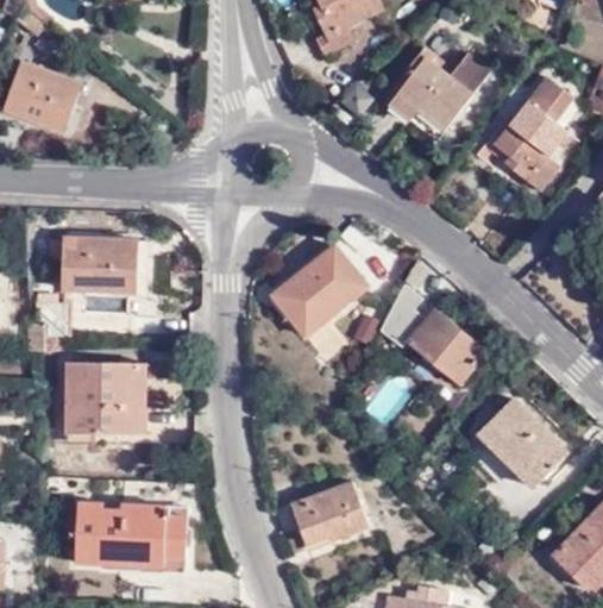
[(16,13),(17,8),(18,5),(19,0),(5,0),(2,6),(16,13)]
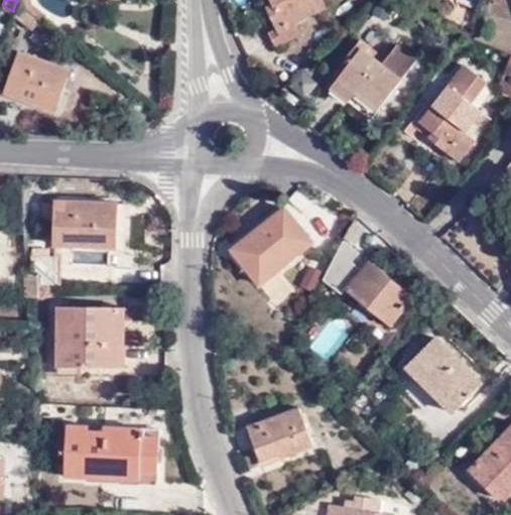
[(16,0),(15,4),(25,12),(28,9),(25,0),(16,0)]
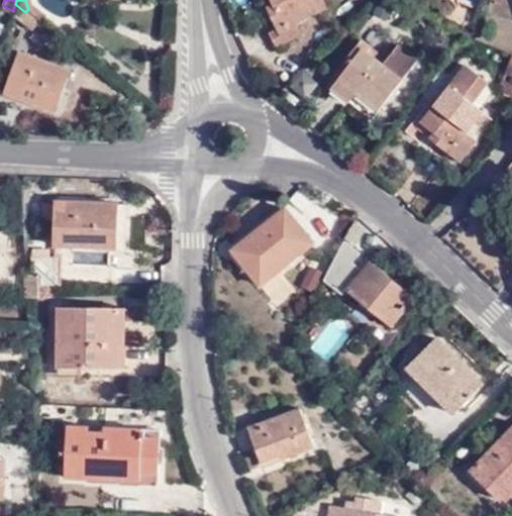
[(277,45),(286,41),(300,34),(302,33),(296,20),(324,7),(320,0),(270,0),(274,7),(268,10),(278,30),(272,33),(277,45)]
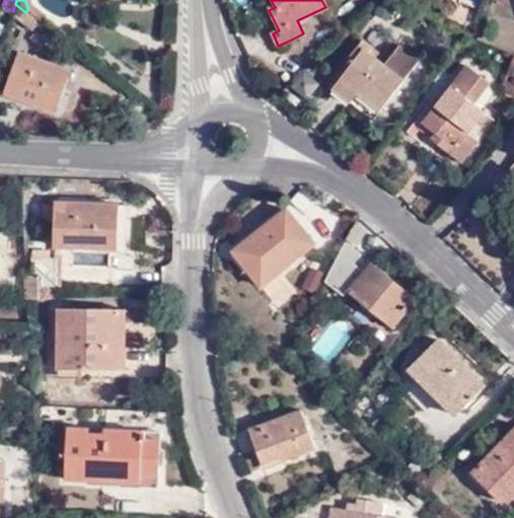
[(0,12),(10,19),(13,11),(2,5),(0,12)]
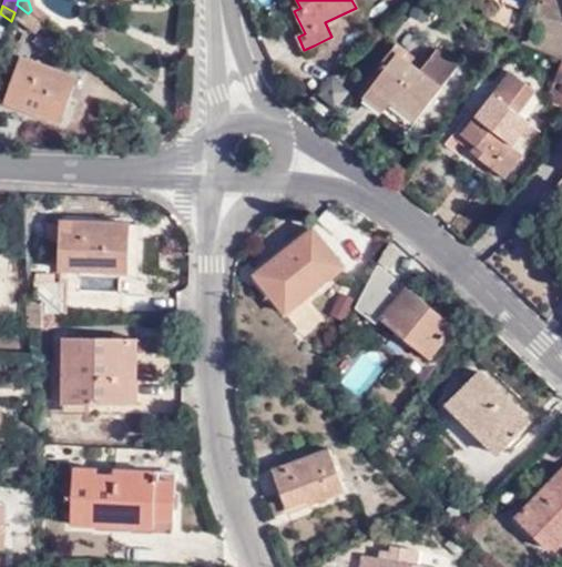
[(31,10),(28,13),(43,28),(48,21),(32,8),(31,10)]
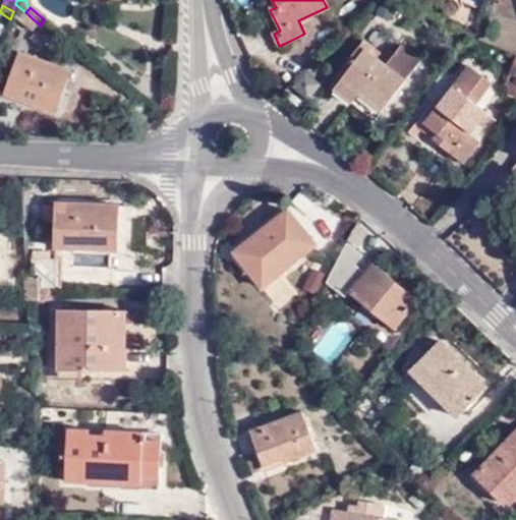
[(13,23),(30,38),(37,29),(15,11),(13,23)]
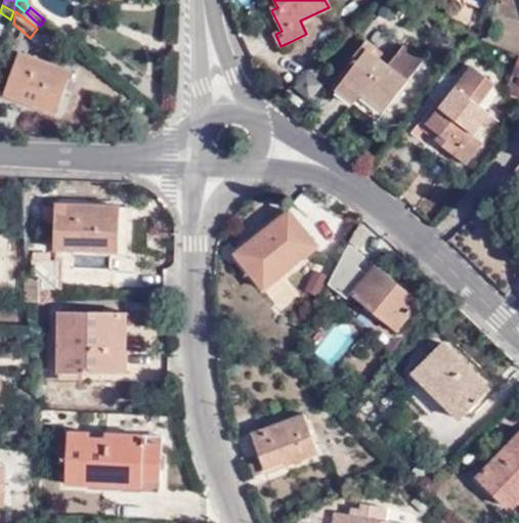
[(304,35),(290,42),(293,48),(307,41),(304,35)]
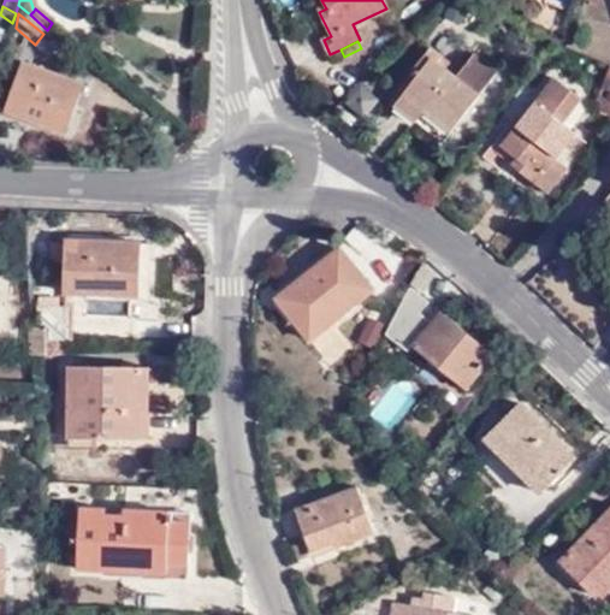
[(416,78),(402,96),(449,134),(495,75),(471,55),(452,80),(442,71),(446,64),(427,49),(409,74),(416,78)]
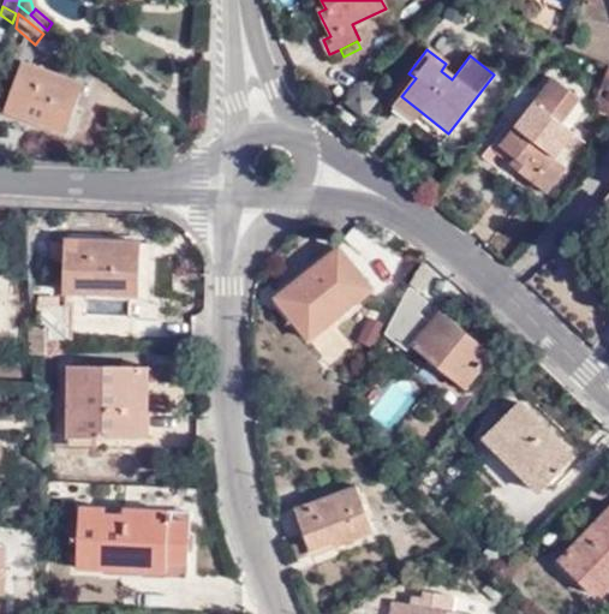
[(608,107),(608,66),(601,64),(584,105),(607,114),(608,107)]
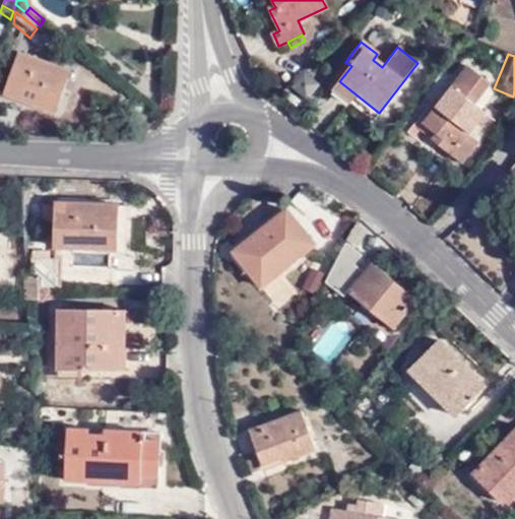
[(67,75),(16,57),(1,98),(52,116),(67,75)]
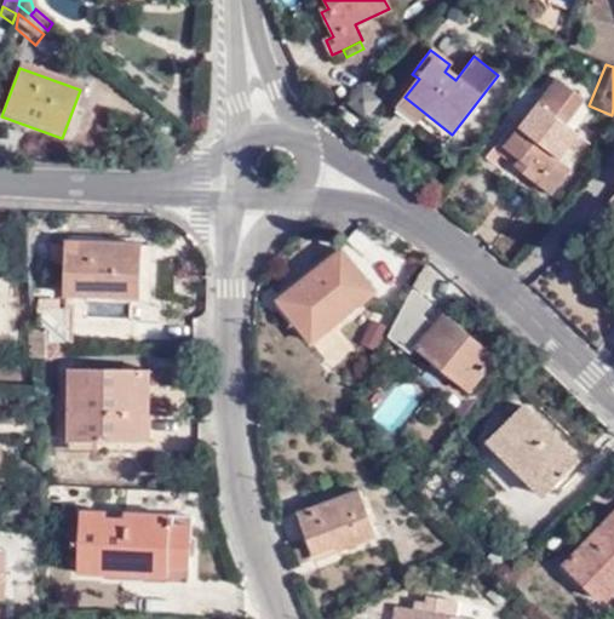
[(556,119),(575,93),(554,79),(511,133),(512,133),(501,148),(516,160),(511,167),(547,195),(560,181),(547,171),(552,165),(577,136),(564,125),(556,119)]
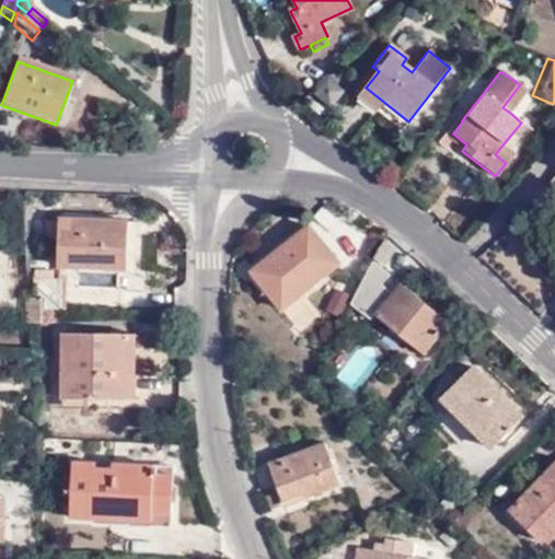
[(528,91),(520,84),(503,107),(510,113),(528,91)]
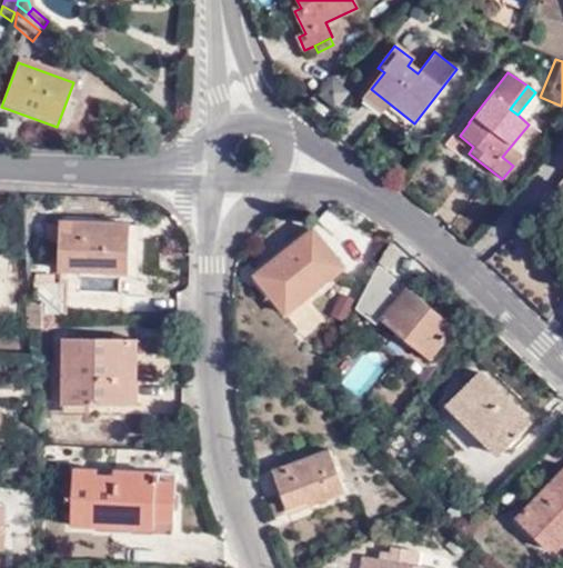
[(414,123),(371,89),(362,100),(405,135),(414,123)]
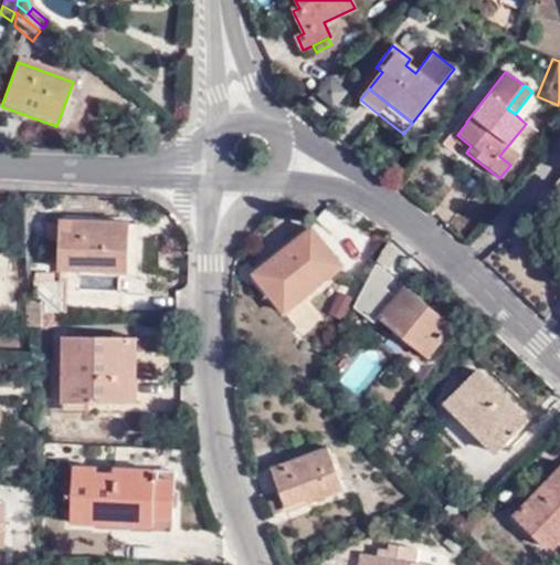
[(499,156),(510,165),(515,159),(504,150),(499,156)]
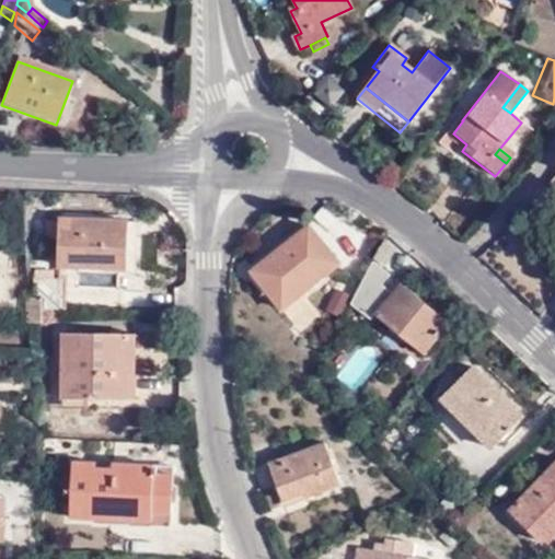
[(126,221),(56,220),(57,267),(126,269),(126,221)]
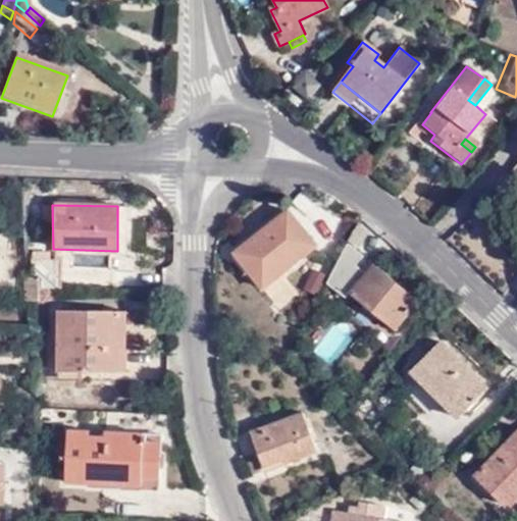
[(316,244),(286,209),(233,255),(262,291),(316,244)]
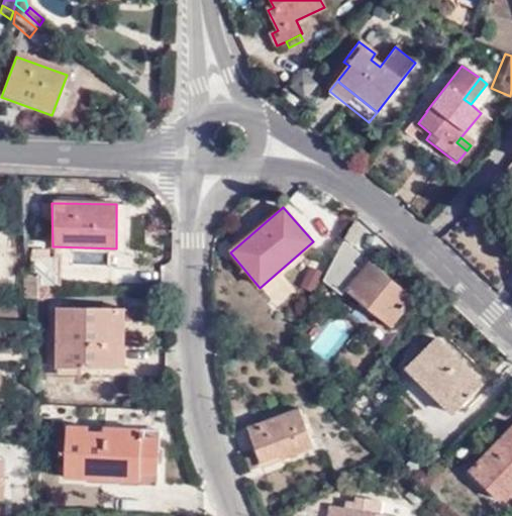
[(38,271),(39,287),(61,287),(61,258),(29,256),(29,271),(38,271)]
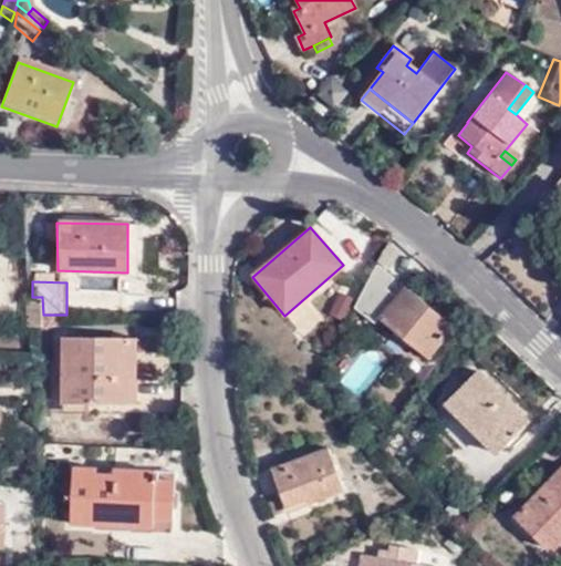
[(452,325),(404,284),(375,318),(423,357),(452,325)]
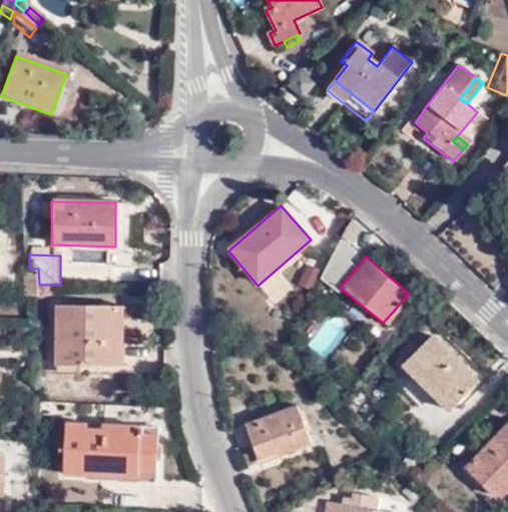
[(305,265),(294,281),(305,288),(316,273),(305,265)]
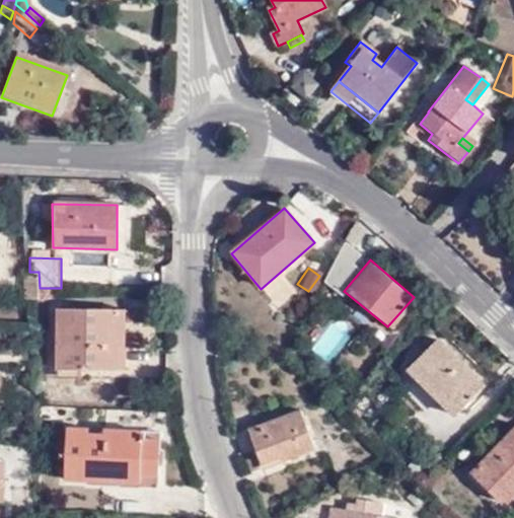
[(23,297),(35,298),(37,277),(23,276),(23,297)]
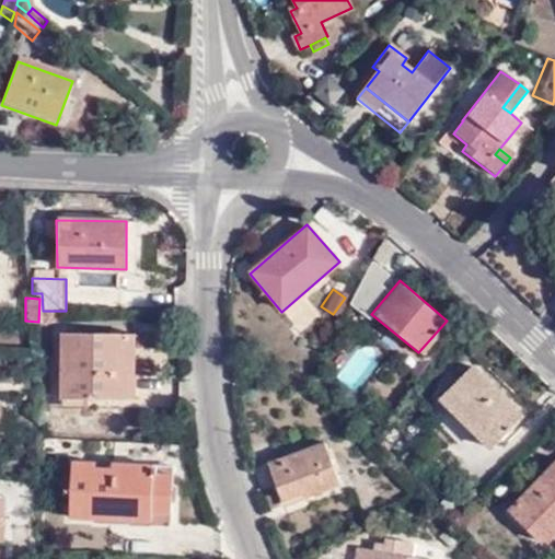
[(114,374),(113,334),(65,333),(64,397),(137,398),(137,374),(114,374)]
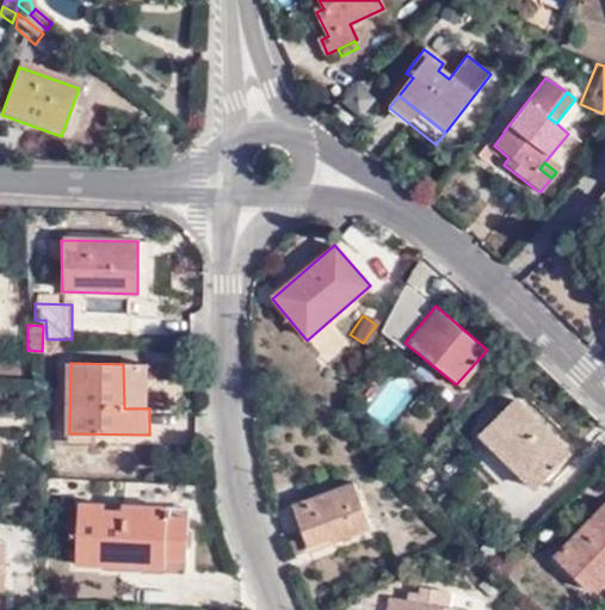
[(152,365),(123,364),(124,408),(149,408),(152,365)]
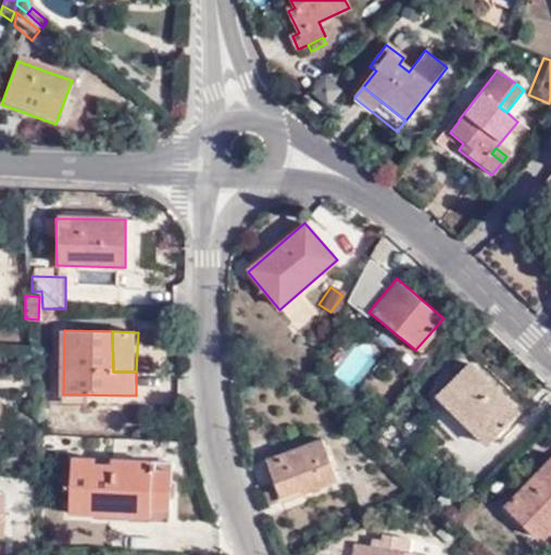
[(516,412),(467,363),(434,394),(483,443),(516,412)]
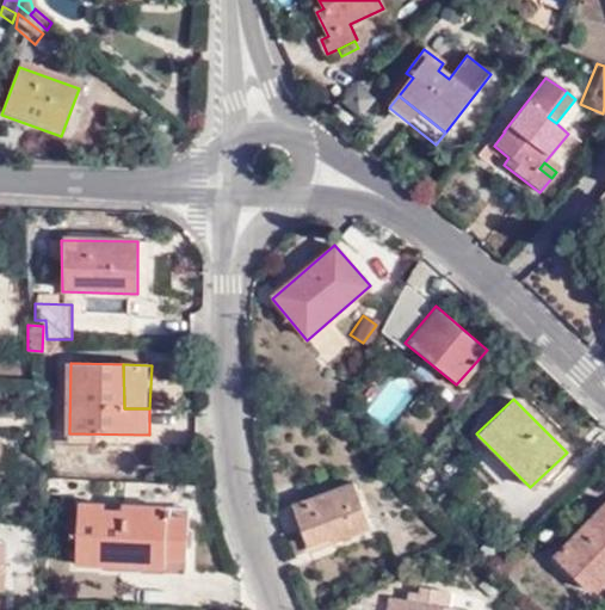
[(370,534),(355,487),(294,507),(309,556),(370,534)]
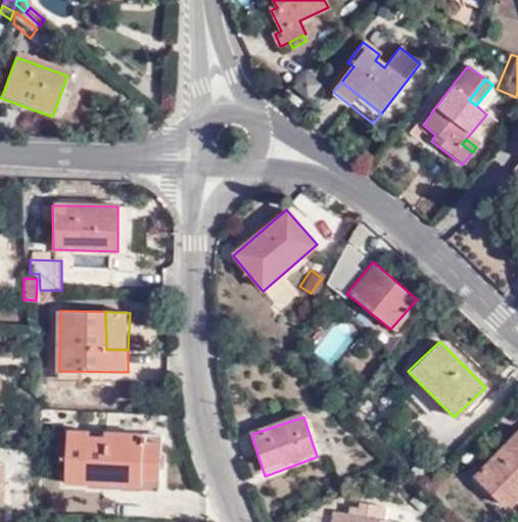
[(517,484),(517,430),(470,476),(497,505),(517,484)]
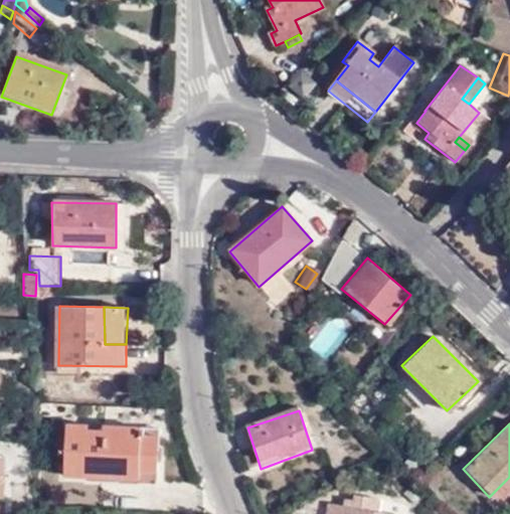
[(163,484),(165,432),(73,426),(70,478),(163,484)]
